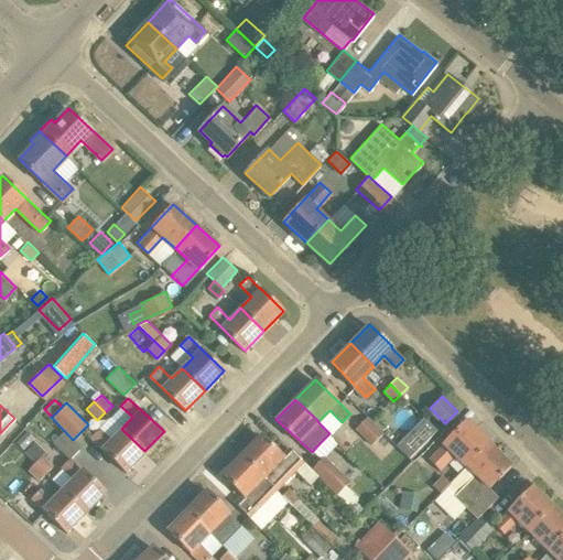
[(366,416),(355,427),(371,442),(382,431),(366,416)]
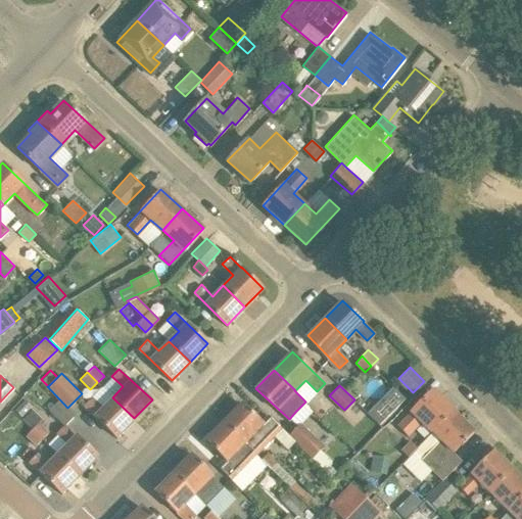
[(392,385),(367,412),(379,423),(405,397),(392,385)]
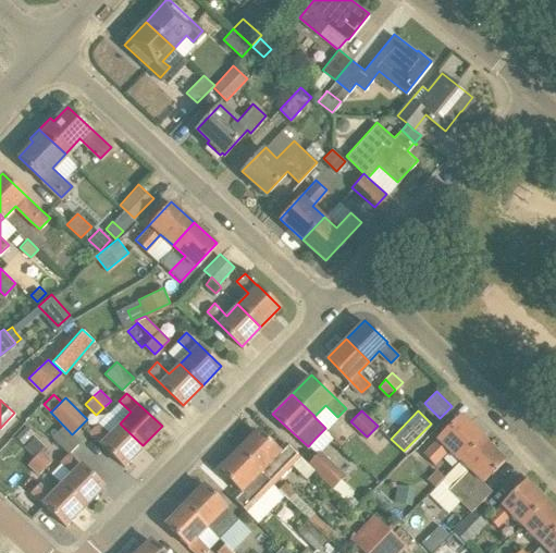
[(460,415),(423,452),(434,462),(448,447),(460,458),(482,437),(460,415)]
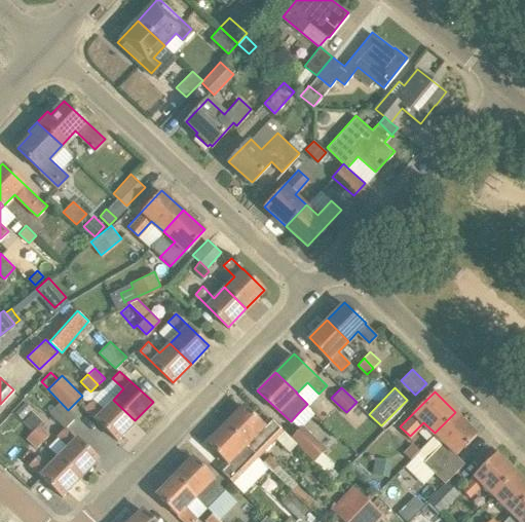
[(113,400),(103,410),(92,399),(84,406),(117,439),(135,420),(113,400)]
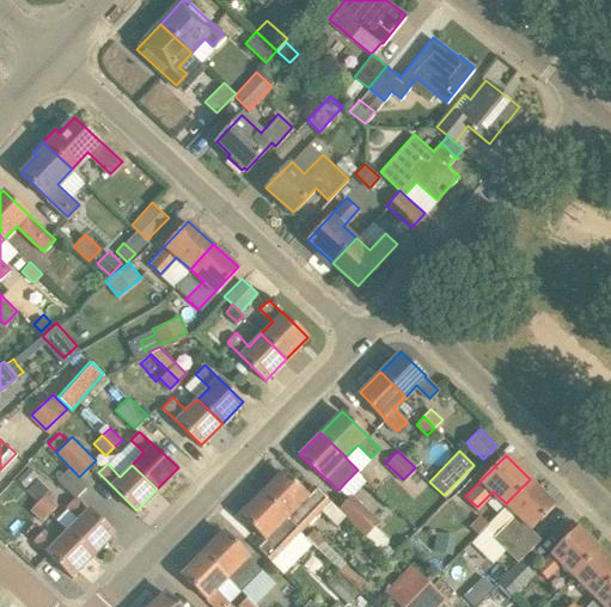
[(29,465),(17,478),(25,486),(37,473),(29,465)]
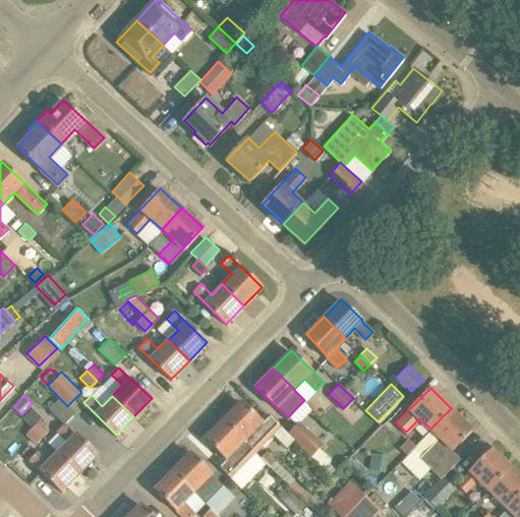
[(49,408),(64,422),(73,413),(58,398),(49,408)]
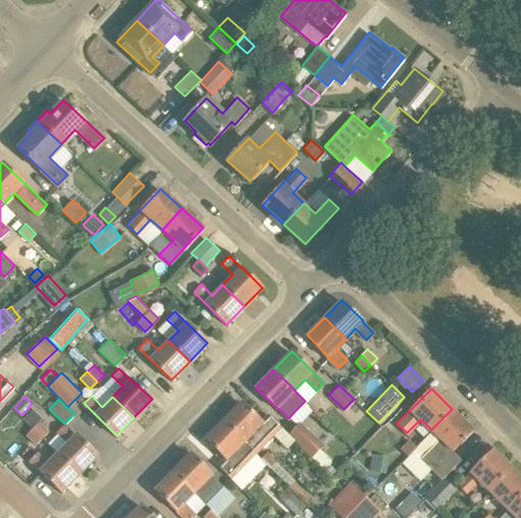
[(267,413),(260,420),(242,402),(223,420),(256,452),(273,434),(287,448),(294,439),(267,413)]
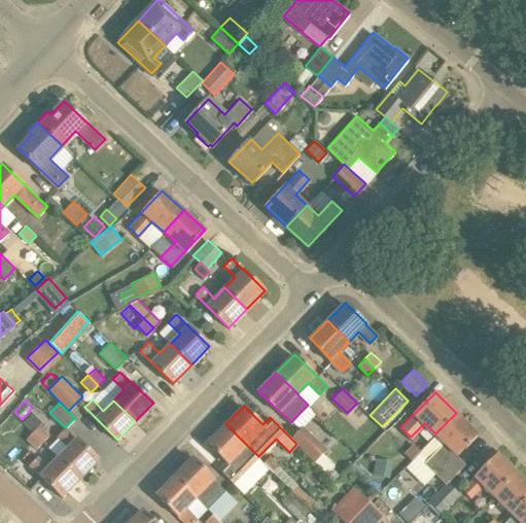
[(32,411),(23,421),(25,423),(30,428),(33,431),(39,424),(43,420),(32,411)]
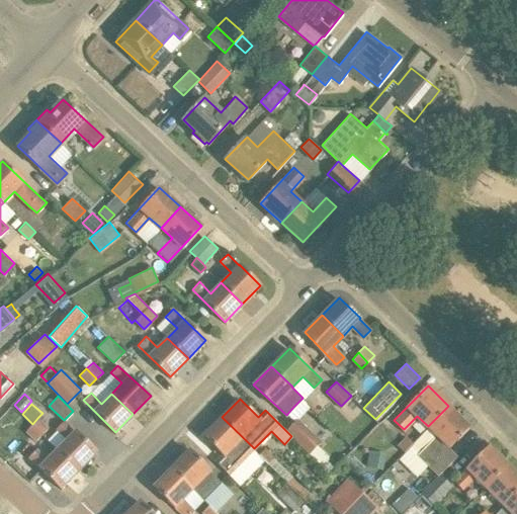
[(448,406),(428,426),(413,441),(412,442),(413,443),(420,450),(417,454),(438,475),(457,455),(448,447),(468,426),(448,406)]
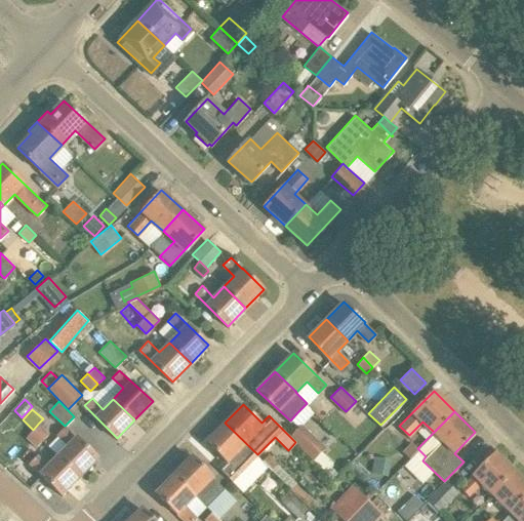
[(49,432),(39,423),(33,430),(42,439),(49,432)]
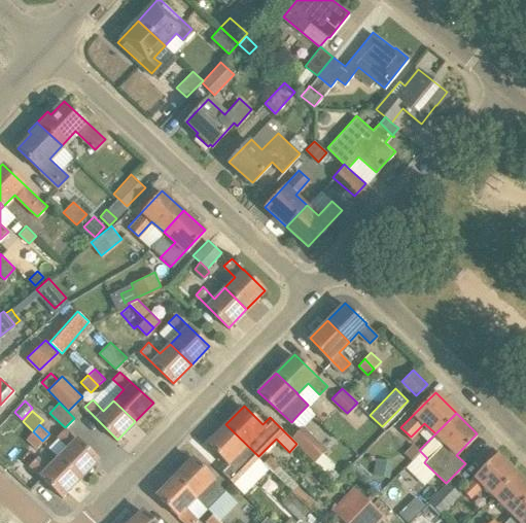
[(218,468),(233,482),(258,456),(225,424),(207,443),(225,460),(218,468)]
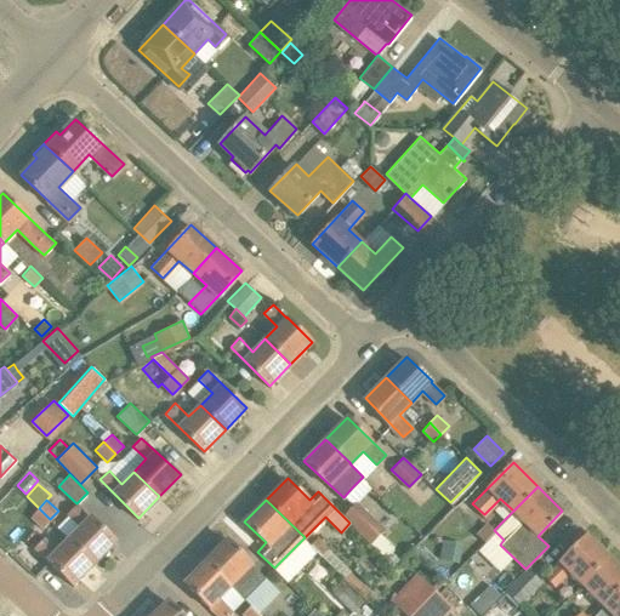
[(376,520),(357,501),(343,514),(369,539),(381,526),(375,520),(376,520)]
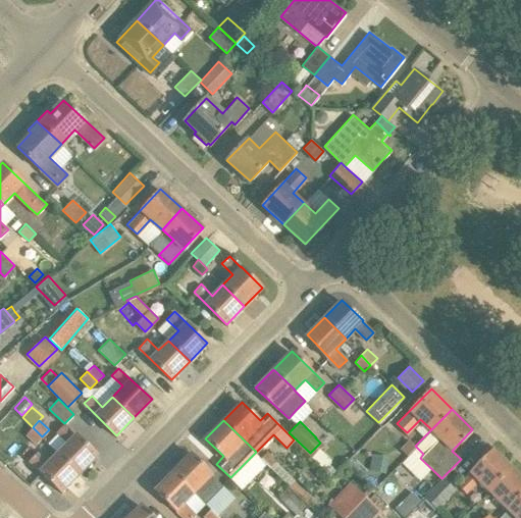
[(64,423),(57,431),(67,442),(58,452),(80,473),(97,455),(64,423)]
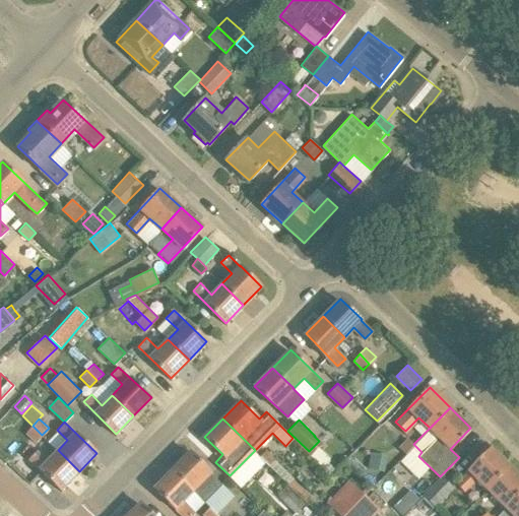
[(42,435),(33,426),(25,432),(36,442),(42,435)]
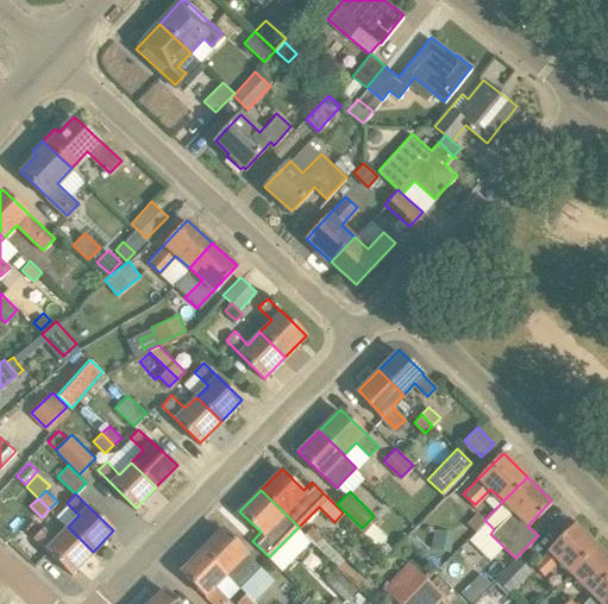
[(486,518),(477,510),(467,522),(476,530),(486,521),(484,520),(486,518)]
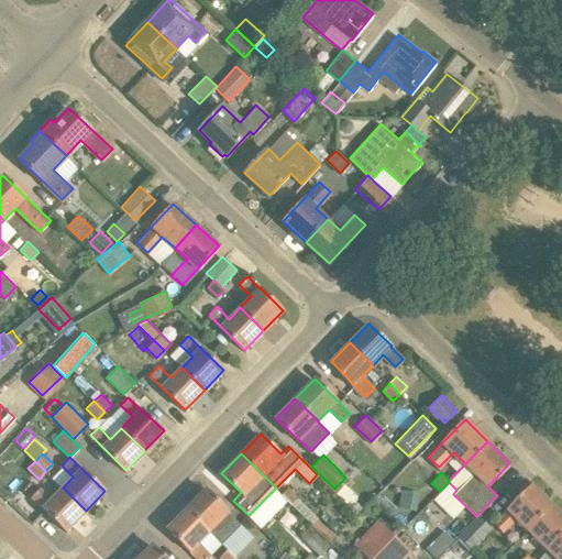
[(337,492),(349,504),(354,499),(357,495),(344,483),(337,492)]
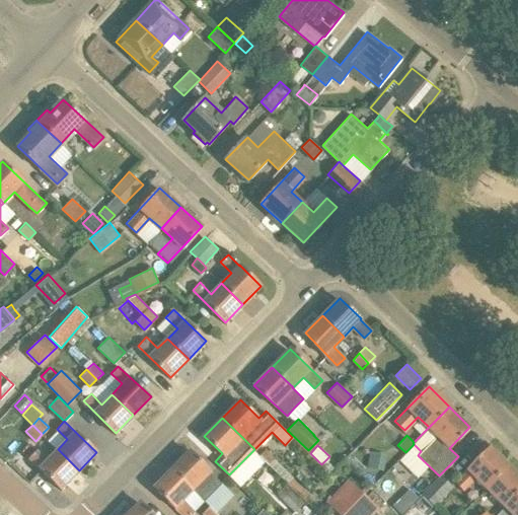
[(508,465),(490,446),(455,481),(463,489),(475,477),(486,488),(508,465)]
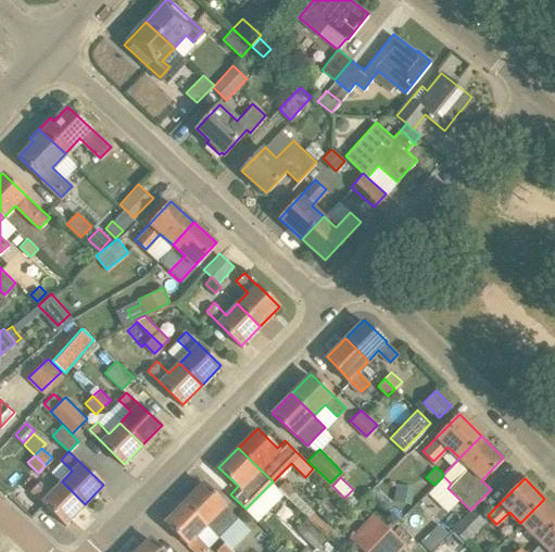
[(62,481),(51,492),(39,481),(30,489),(43,501),(42,501),(65,524),(85,504),(62,481)]
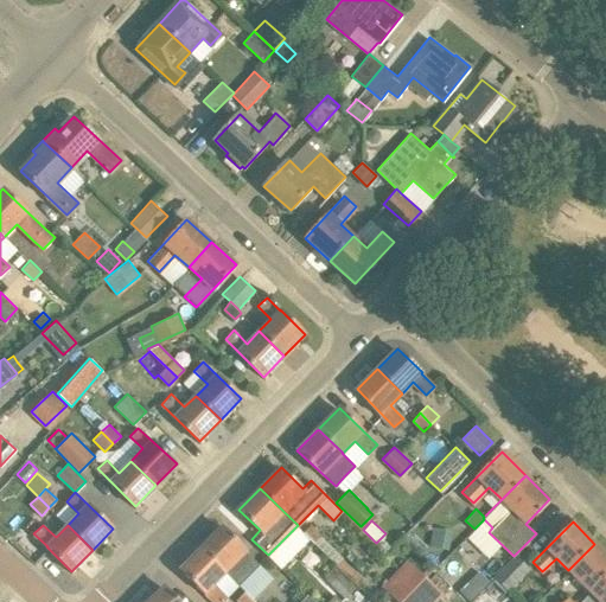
[(321,536),(311,525),(304,531),(314,542),(321,536)]
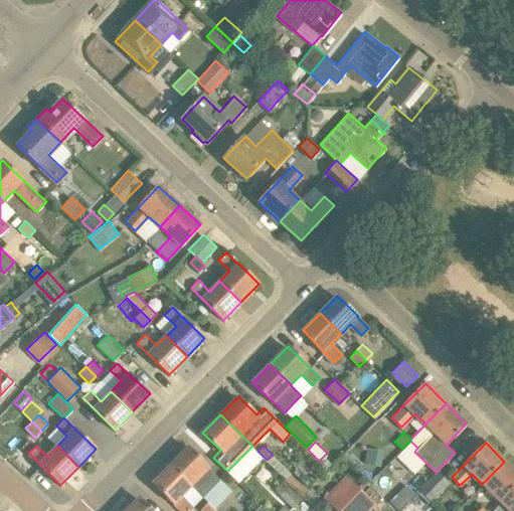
[(220,478),(188,447),(171,465),(202,496),(220,478)]
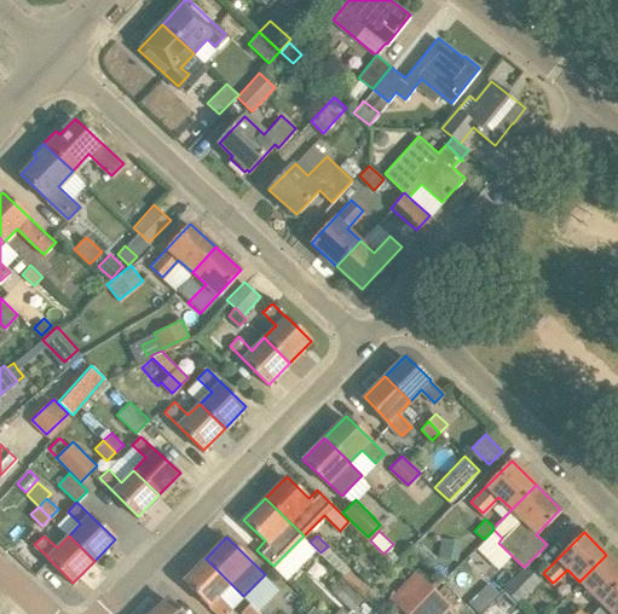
[(442,537),(438,555),(456,560),(461,540),(442,537)]
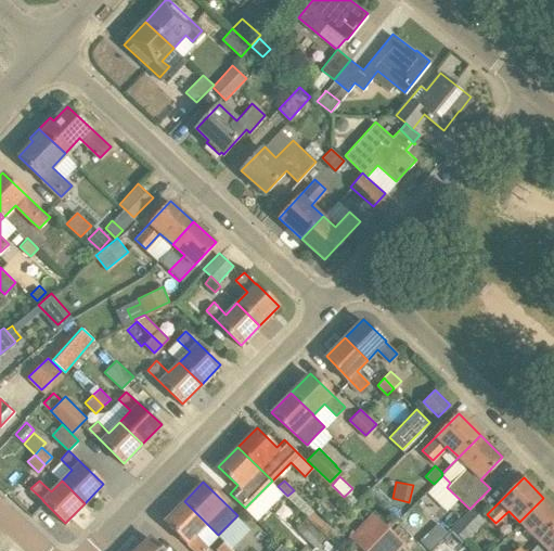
[(553,526),(553,508),(543,498),(519,522),(540,541),(553,526)]
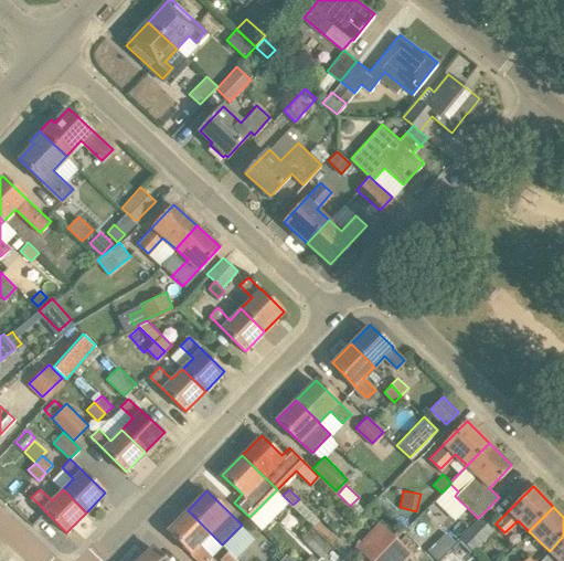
[(210,533),(222,544),(188,510),(168,530),(199,560),(206,560),(211,557),(199,544),(210,533)]
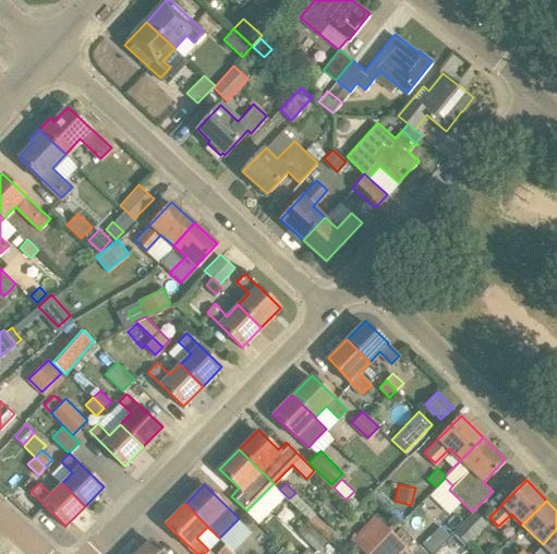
[(487,522),(474,509),(455,530),(468,543),(487,522)]
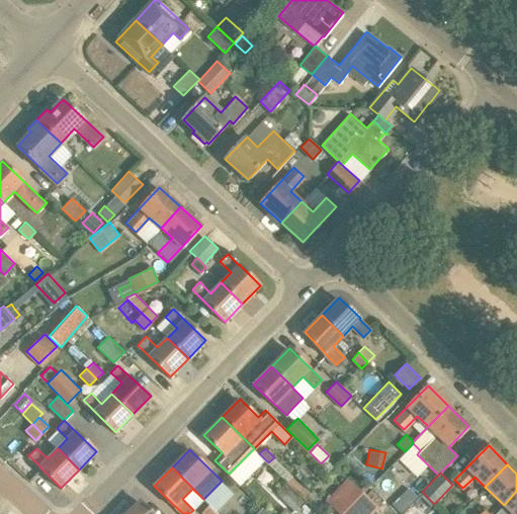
[(306,489),(292,476),(285,482),(304,499),(310,493),(306,489)]
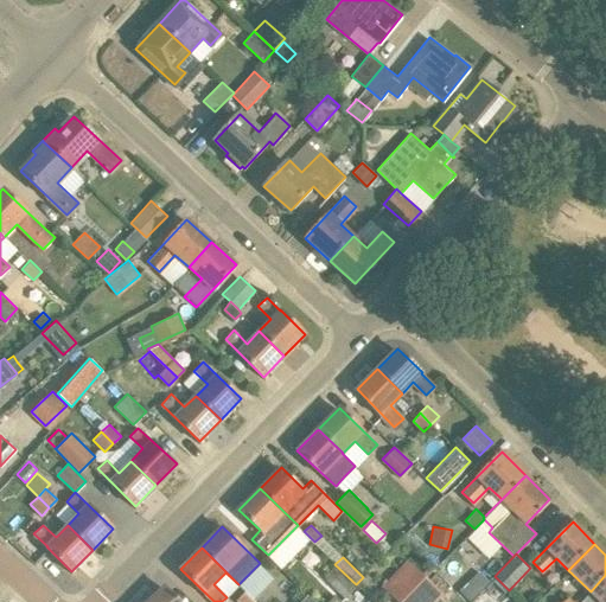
[(408,564),(387,587),(401,601),(423,580),(408,564)]
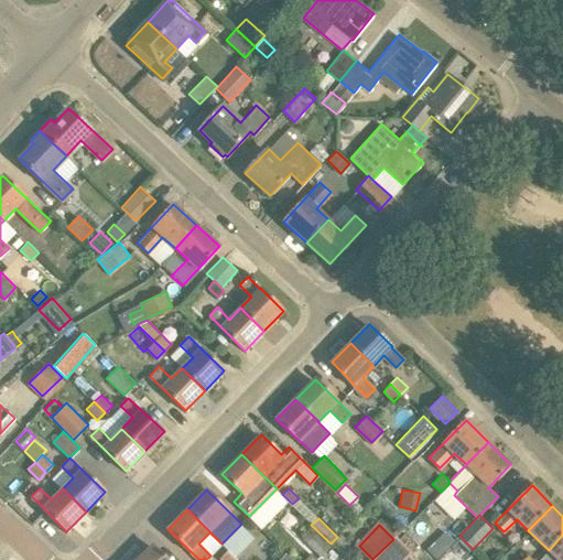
[(329,545),(314,529),(310,526),(301,536),(320,555),(329,545)]
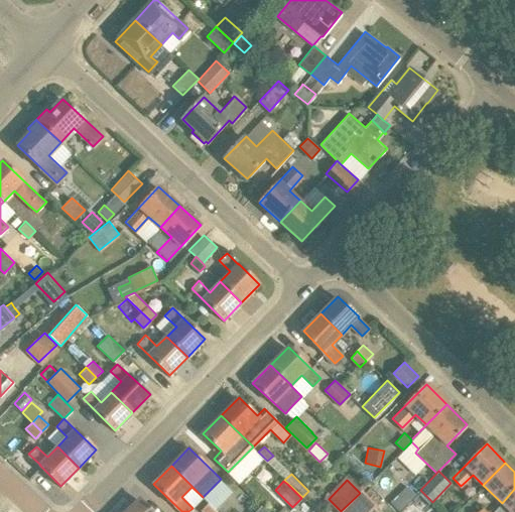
[(514,511),(514,489),(502,503),(510,511),(514,511)]
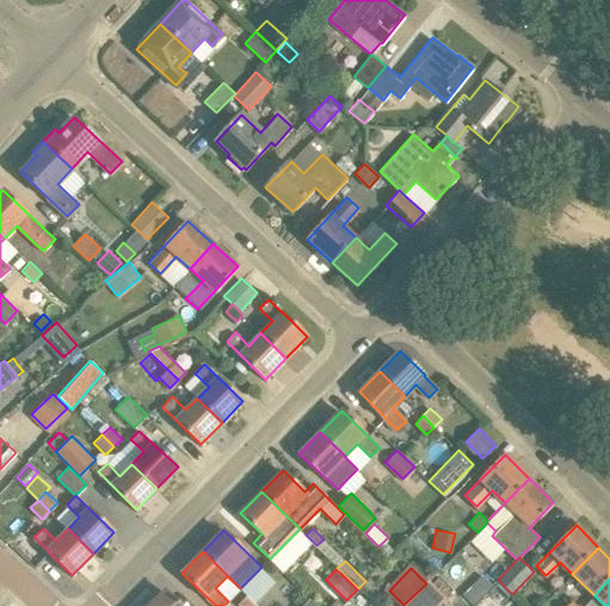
[(426,583),(404,605),(405,605),(433,605),(442,598),(426,583)]
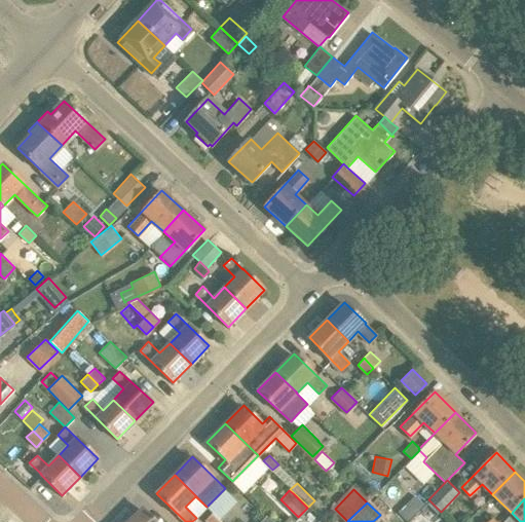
[(156,521),(142,508),(127,521),(156,521)]
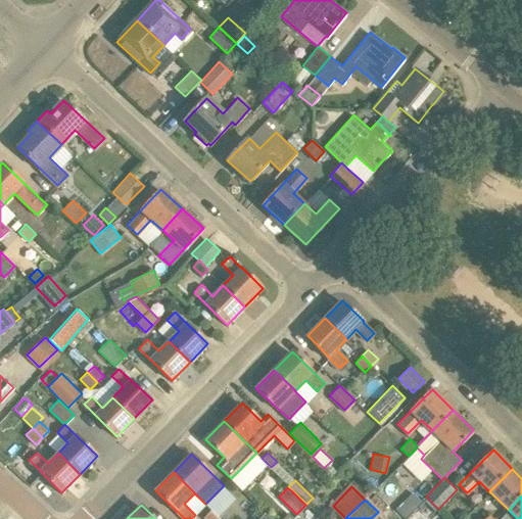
[(210,509),(203,517),(205,518),(219,518),(221,518),(210,509)]
